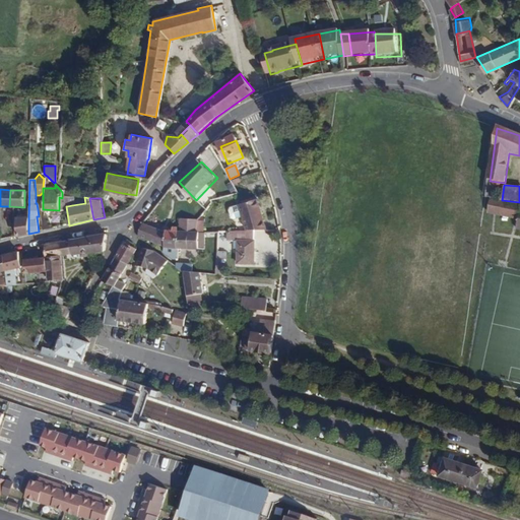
[(267,231),(259,198),(239,205),(245,231),(253,231),(267,231)]
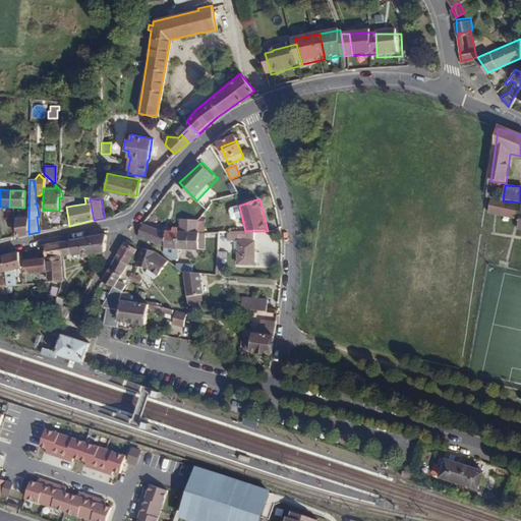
[(516,218),(518,206),(490,200),(488,213),(516,218)]
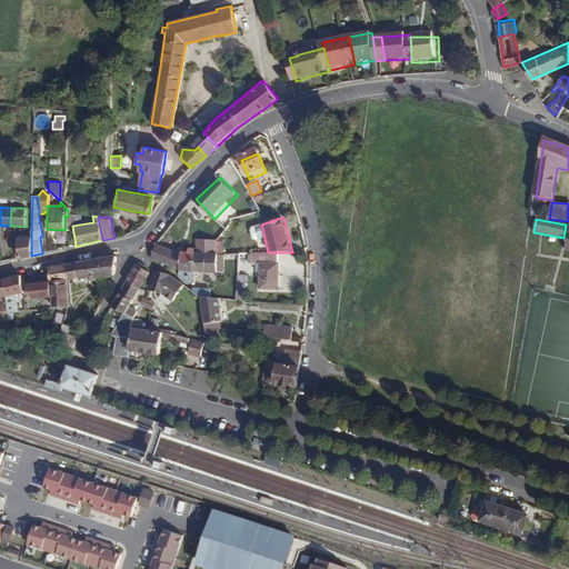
[(31,256),(31,238),(25,238),(25,239),(20,239),(20,258),(31,256)]
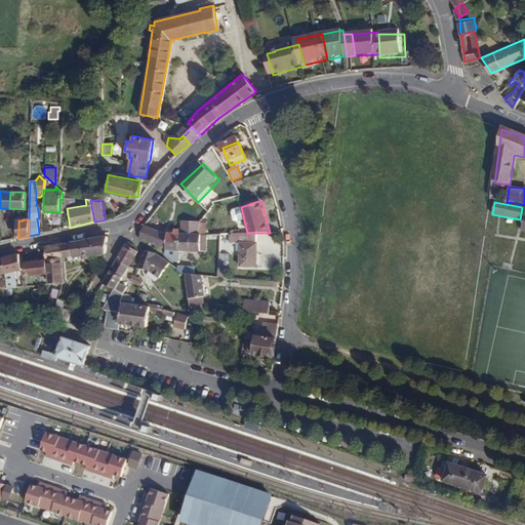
[(179,220),(179,230),(179,234),(200,233),(200,221),(179,220)]
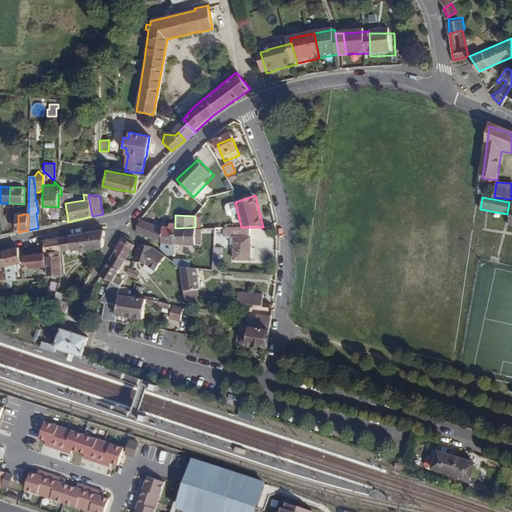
[(174,244),(175,228),(175,224),(169,225),(169,228),(161,228),(142,220),(139,231),(145,234),(161,243),(174,244)]
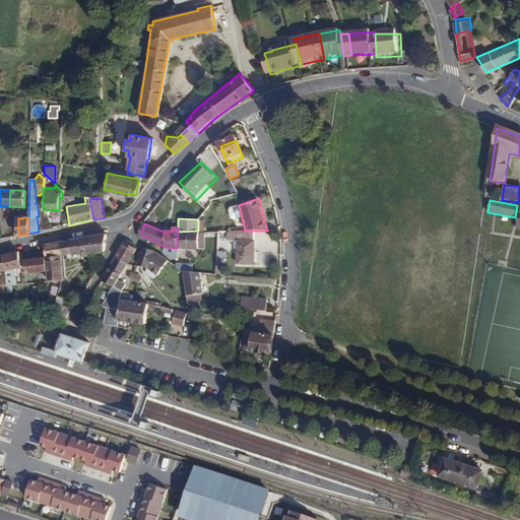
[(202,249),(202,231),(198,231),(178,232),(177,248),(202,249)]
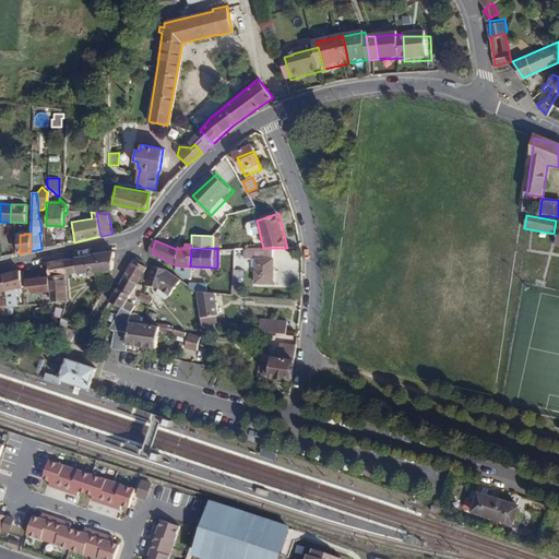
[(272,258),(272,248),(263,248),(245,248),(246,259),(254,259),(254,284),(274,284),(274,258),(272,258)]
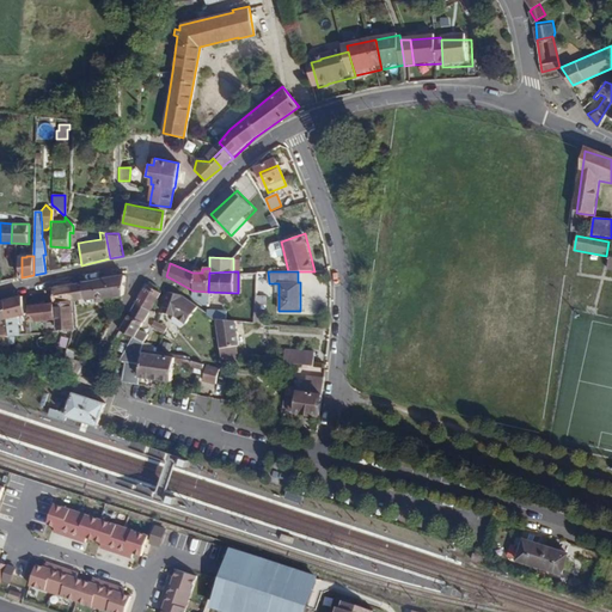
[(124,294),(124,275),(86,283),(69,287),(71,301),(97,298),(98,301),(111,300),(111,297),(117,295),(121,294),(124,294)]
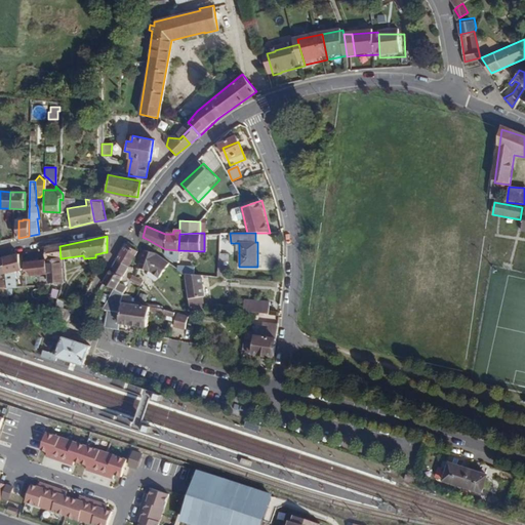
[(127,267),(136,250),(125,243),(115,260),(127,267)]
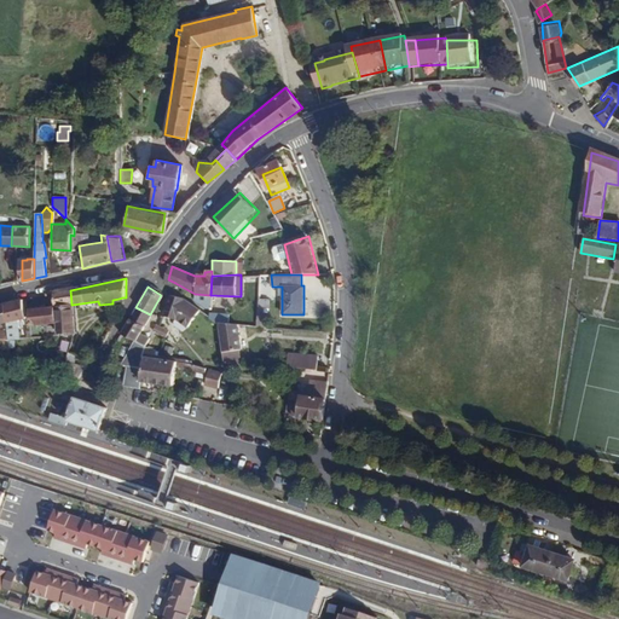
[(71,305),(70,290),(52,294),(53,306),(53,307),(68,306),(71,305)]
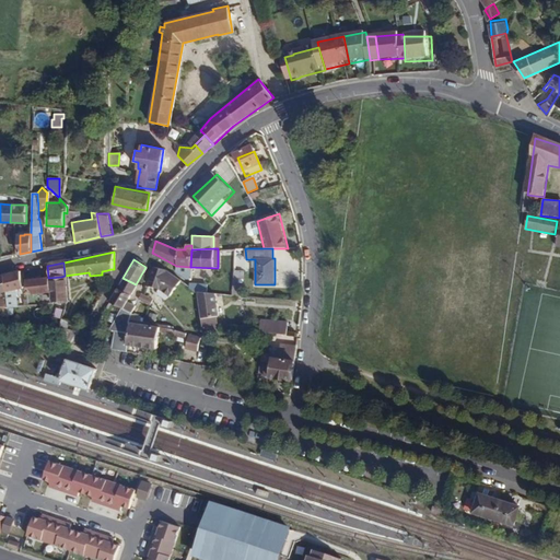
[(163,279),(167,269),(156,265),(153,276),(163,279)]
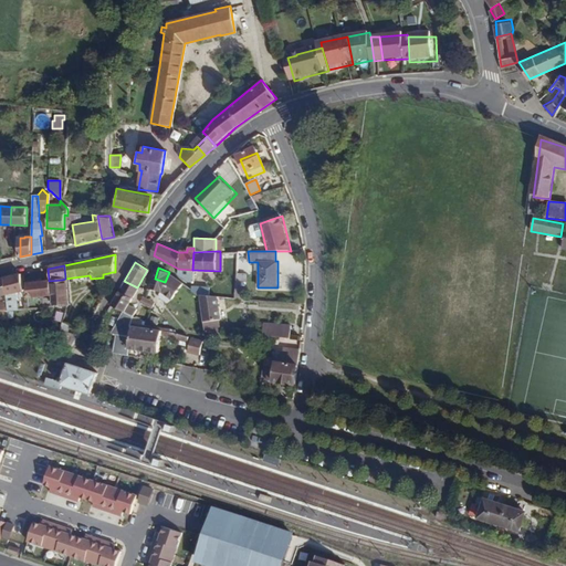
[(192,270),(178,269),(177,275),(187,283),(192,283),(192,270)]
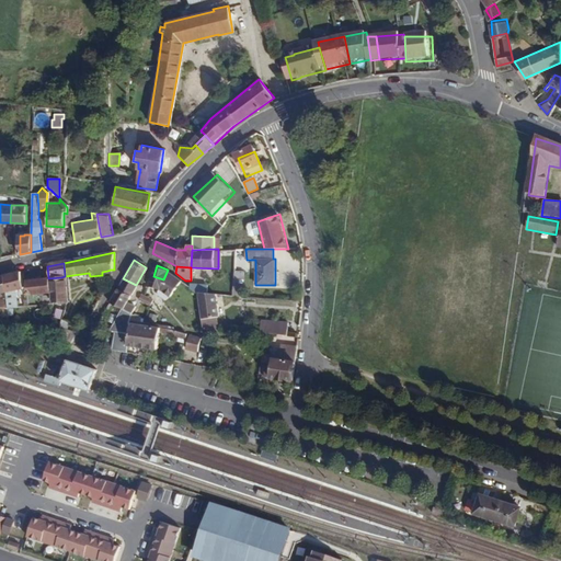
[(168,296),(181,282),(168,270),(163,279),(153,276),(152,281),(152,287),(160,290),(168,296)]
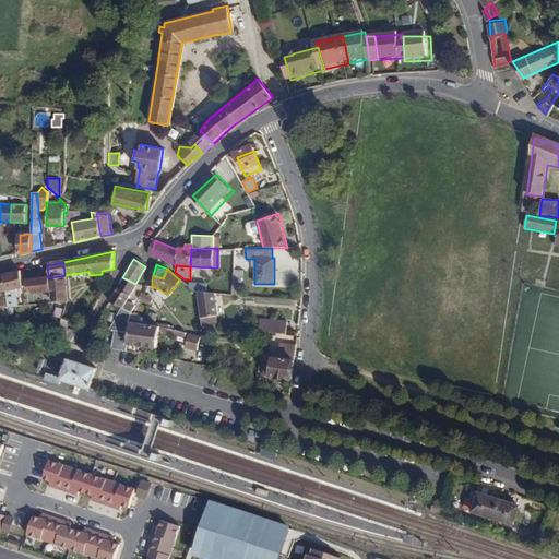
[(22,287),(20,270),(0,274),(0,292),(6,290),(22,287)]
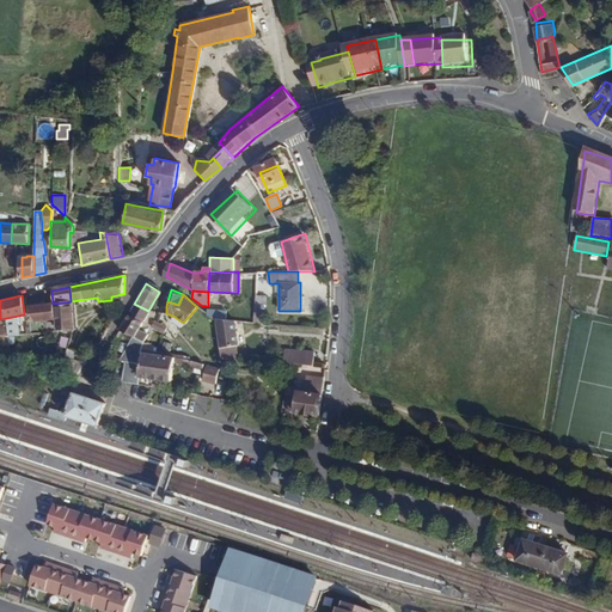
[(268,325),(267,298),(256,298),(256,325),(268,325)]
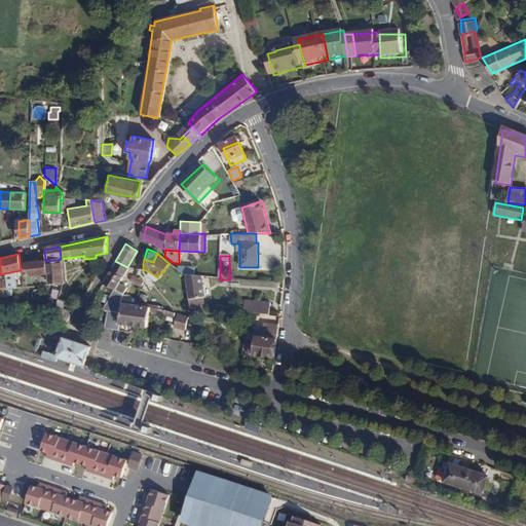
[(62,279),(61,259),(58,260),(45,261),(46,274),(47,284),(62,283),(62,279)]
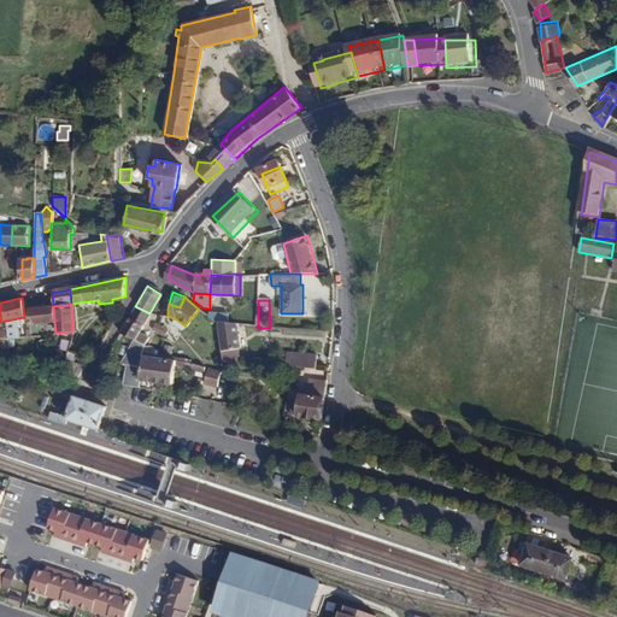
[(54,322),(53,306),(53,305),(31,309),(31,315),(31,317),(33,324),(54,322)]
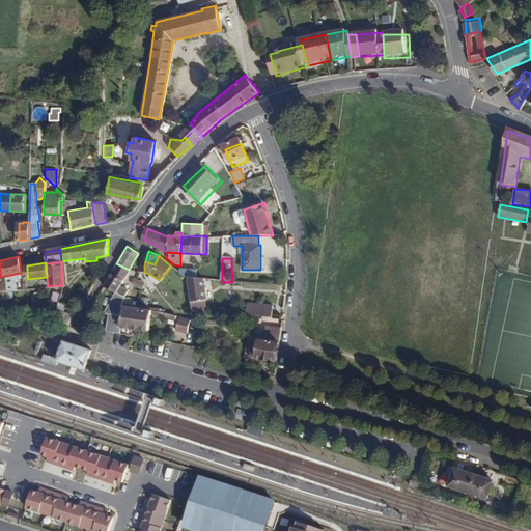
[(121,282),(129,270),(116,263),(106,282),(115,288),(118,289),(121,282)]
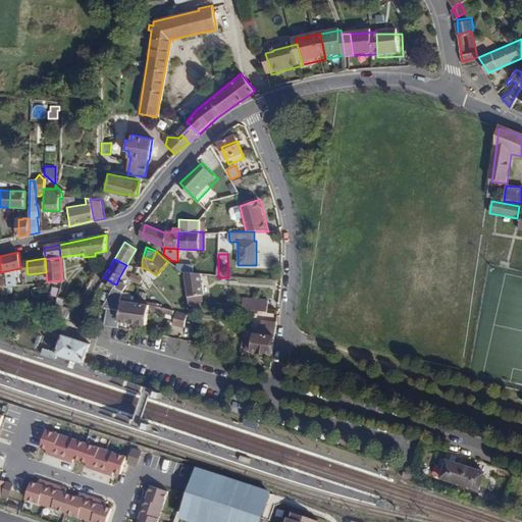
[(195,275),(194,271),(194,268),(177,267),(177,269),(177,270),(183,274),(188,275),(195,275)]
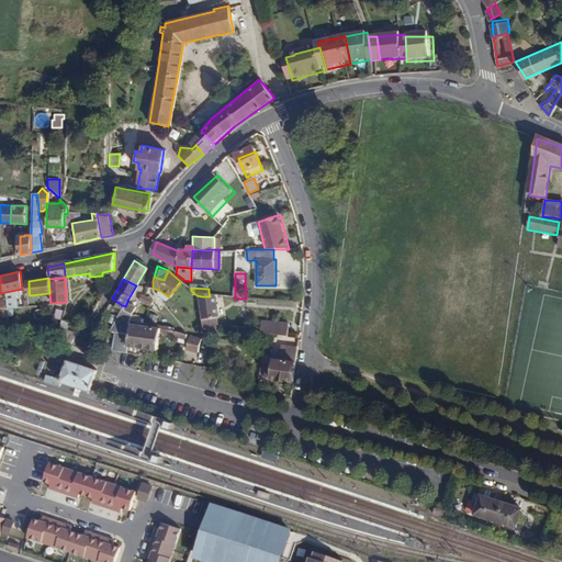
[(143,295),(139,300),(152,306),(154,301),(143,295)]
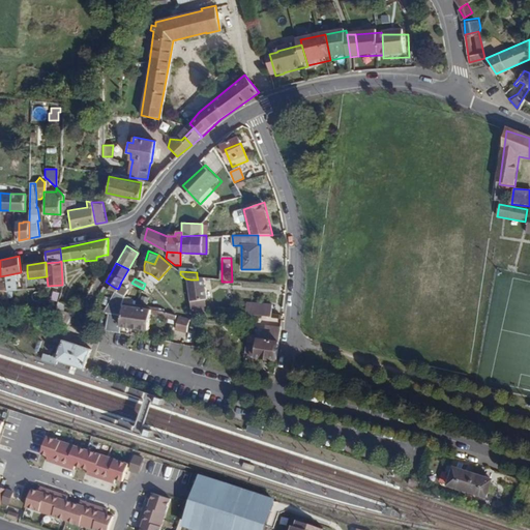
[(207,300),(206,281),(198,280),(190,280),(195,313),(204,314),(203,300),(207,300)]
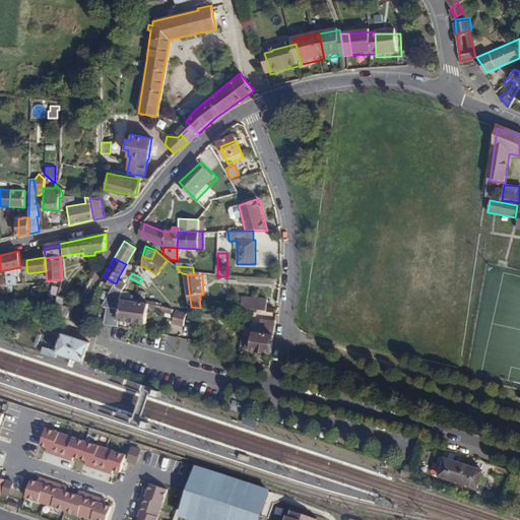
[(124,287),(127,280),(119,276),(116,283),(124,287)]
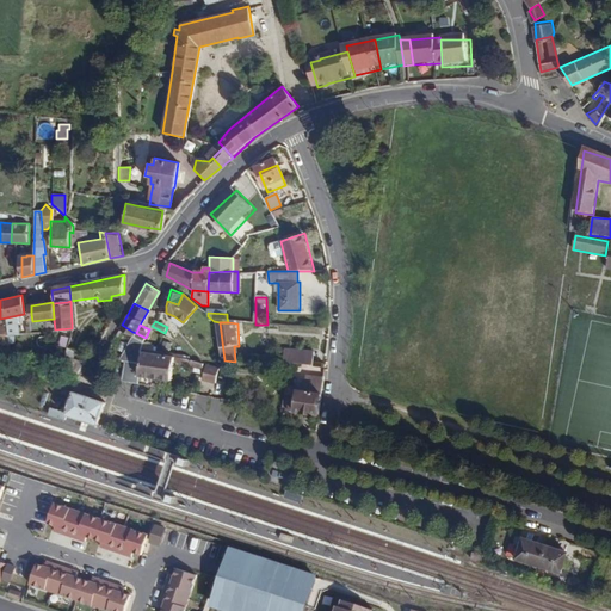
[(172,380),(174,364),(197,368),(199,363),(184,358),(185,352),(159,347),(159,352),(143,350),(148,339),(146,338),(136,333),(133,332),(119,360),(124,360),(123,369),(122,381),(137,382),(139,377),(172,380)]
